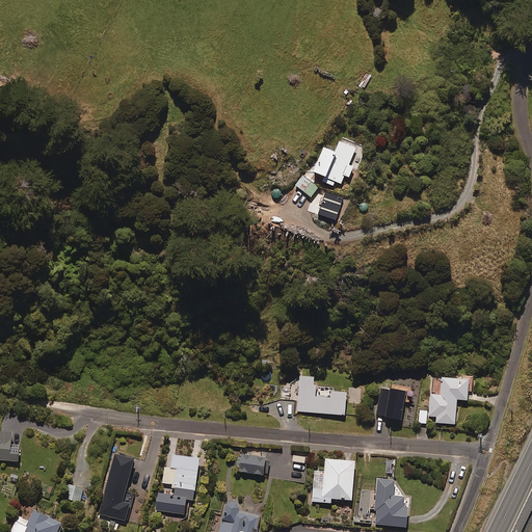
[(356,148),(340,140),(336,151),(324,145),(314,170),(324,176),(322,181),(334,185),(336,181),(341,183),(345,175),(349,177),(354,166),(349,164),(356,148)]
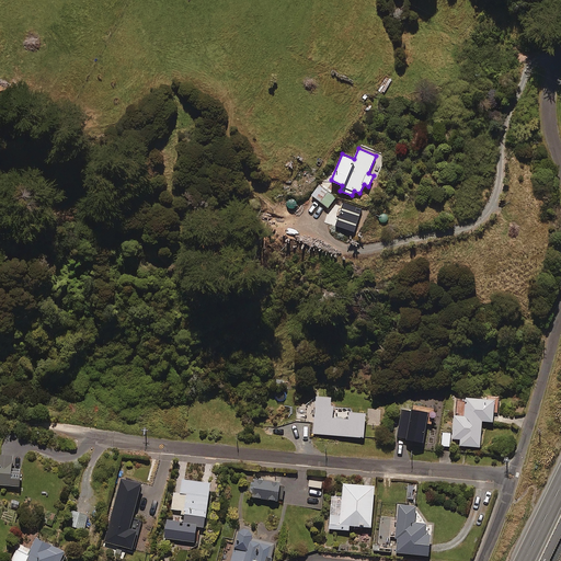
[(335,198),(323,190),(317,199),(329,208),(335,198)]
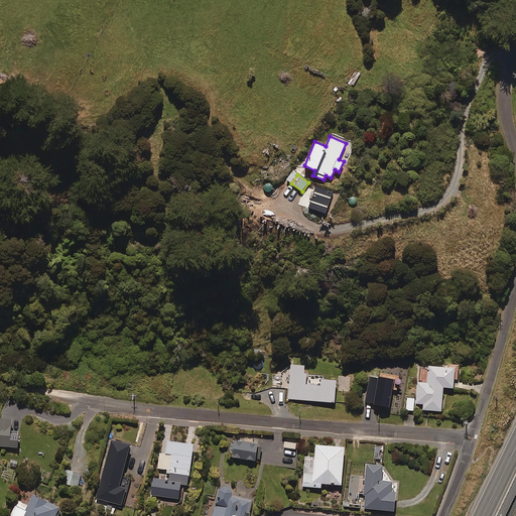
[(333,191),(315,185),(308,207),(326,213),(333,191)]
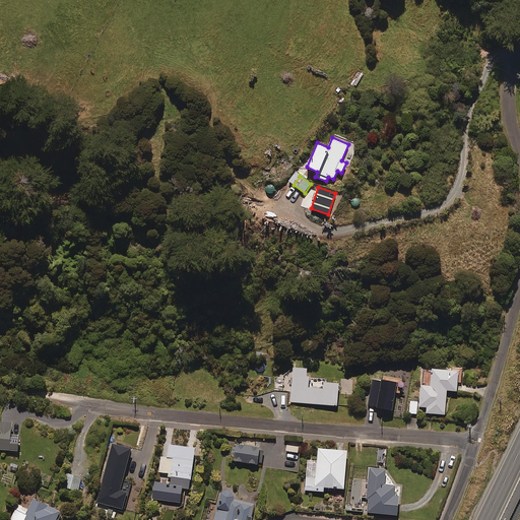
[(309,388),(310,376),(307,376),(307,368),(294,367),(291,402),(337,405),(339,383),(320,382),(320,388),(309,388)]
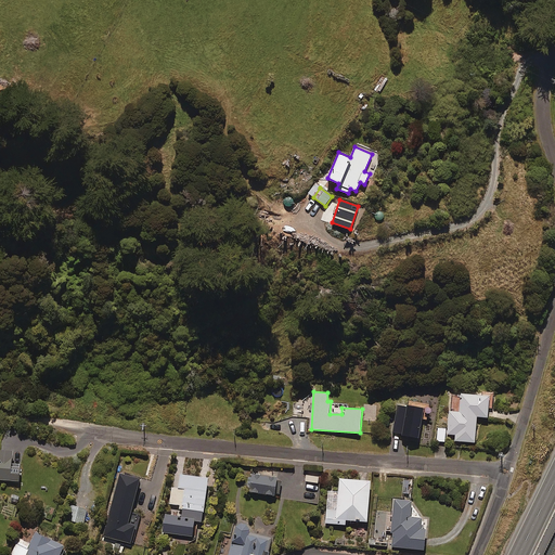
[(490,395),(461,392),(460,412),(450,411),(448,434),(456,435),(455,441),(475,442),(477,416),(488,417),(490,395)]
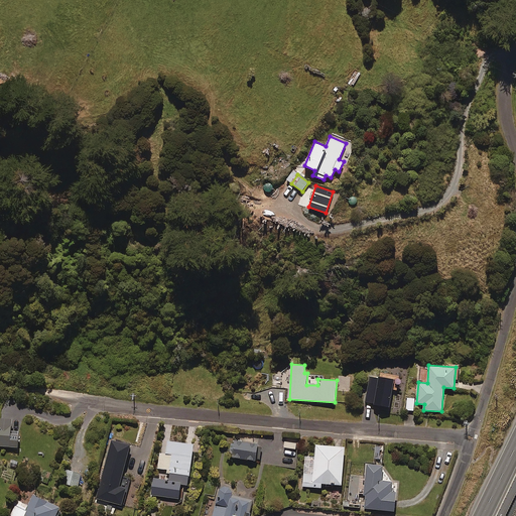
[(399,383),(389,383),(389,391),(399,392),(399,383)]
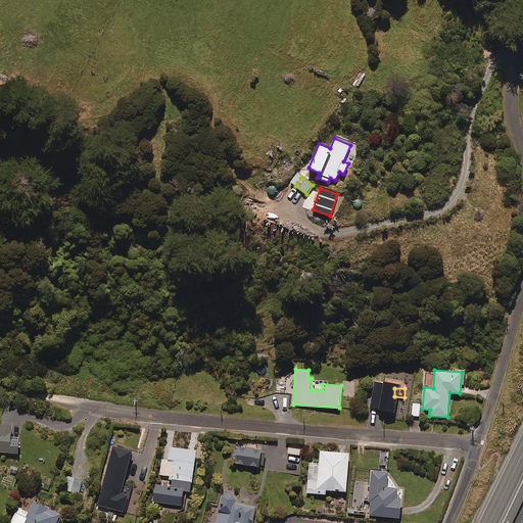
[(421,403),(413,403),(412,416),(420,416),(421,403)]
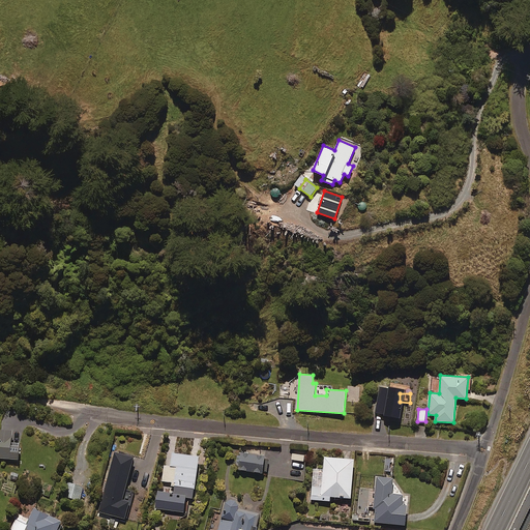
[(12,431),(0,430),(0,458),(19,459),(20,444),(11,443),(12,431)]
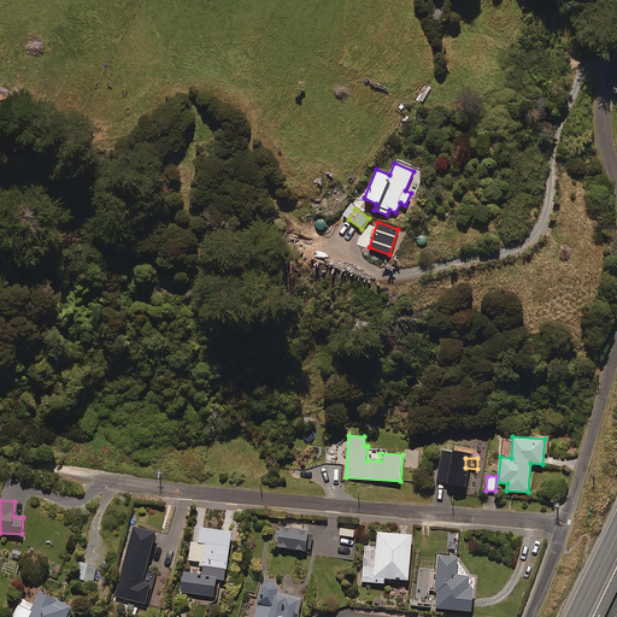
[(156,532),(134,527),(116,597),(147,604),(152,585),(142,582),(156,532)]
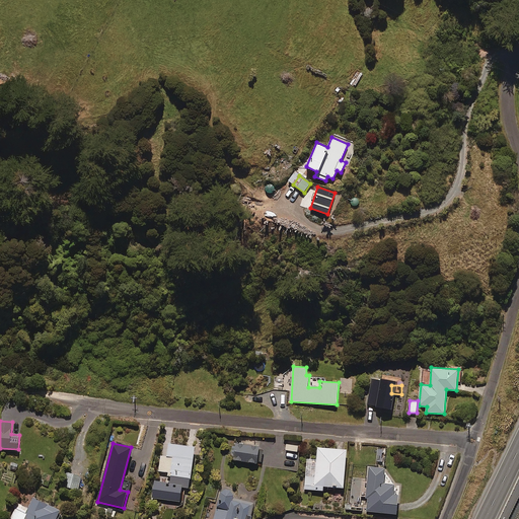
[(166,483),(154,480),(152,498),(179,502),(182,487),(189,488),(195,447),(168,443),(166,455),(162,455),(160,471),(167,472),(166,483)]
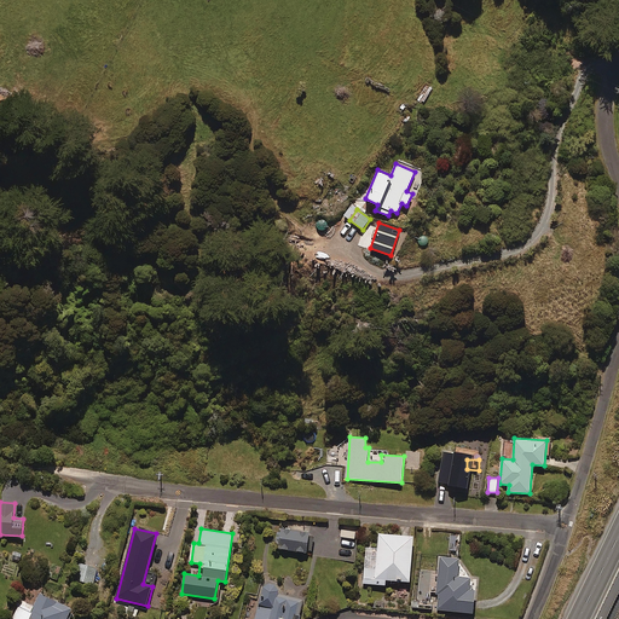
[(310,533),(282,528),(278,548),(307,553),(310,533)]
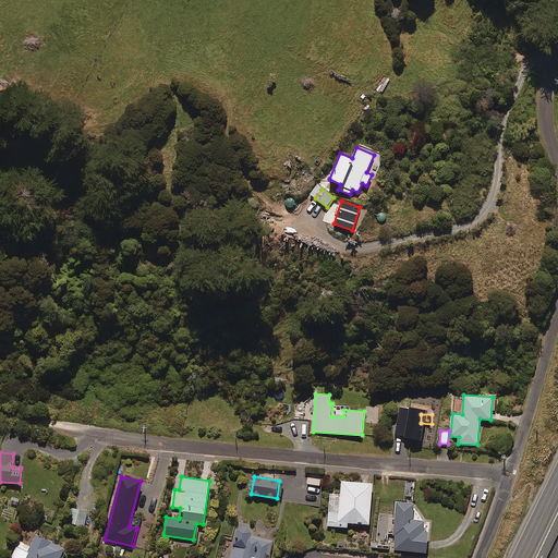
[(373,483),(341,481),(340,494),(330,494),(327,526),(348,528),(348,523),(370,524),(373,483)]
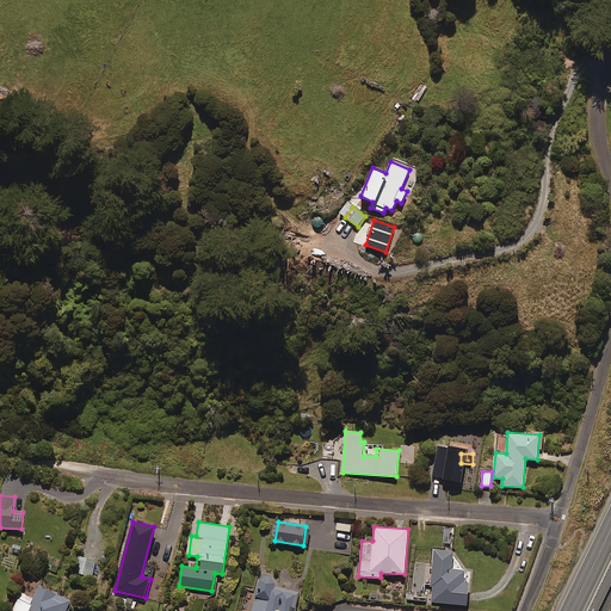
[(454,550),(434,549),(432,586),(434,586),(433,603),(468,605),(469,582),(463,582),(464,571),(452,569),(454,550)]
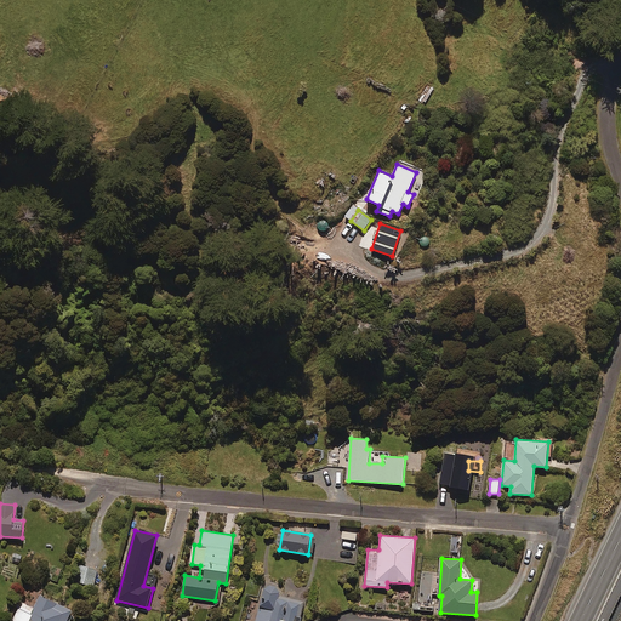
[(62,570),(51,567),(46,579),(57,582),(62,570)]
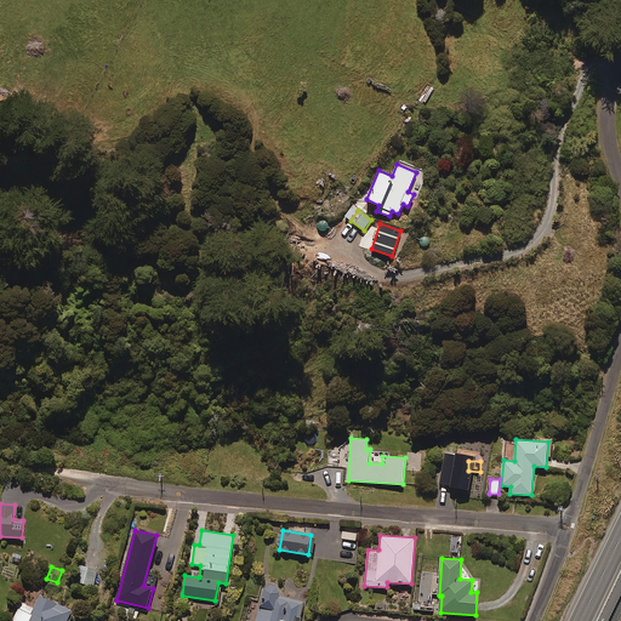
[(97,569),(84,567),(80,581),(95,584),(97,569)]
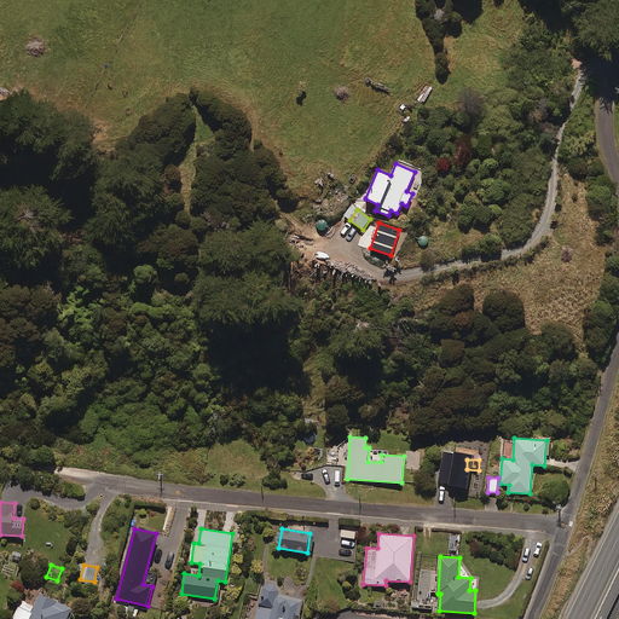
[(299,618),(304,599),(278,593),(281,585),(264,582),(255,618),(299,618)]
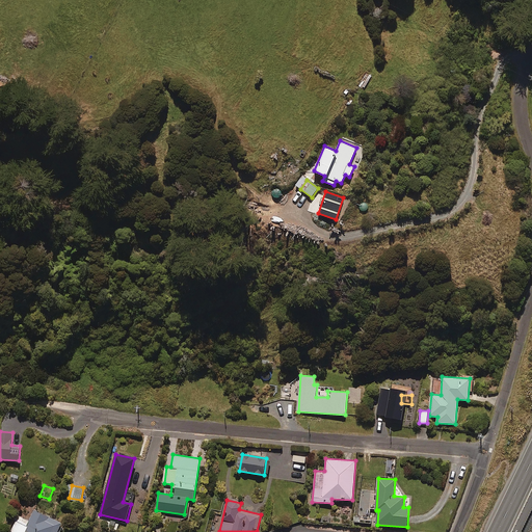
[(56,531),(61,523),(34,509),(29,521),(19,516),(9,531),(56,531)]
